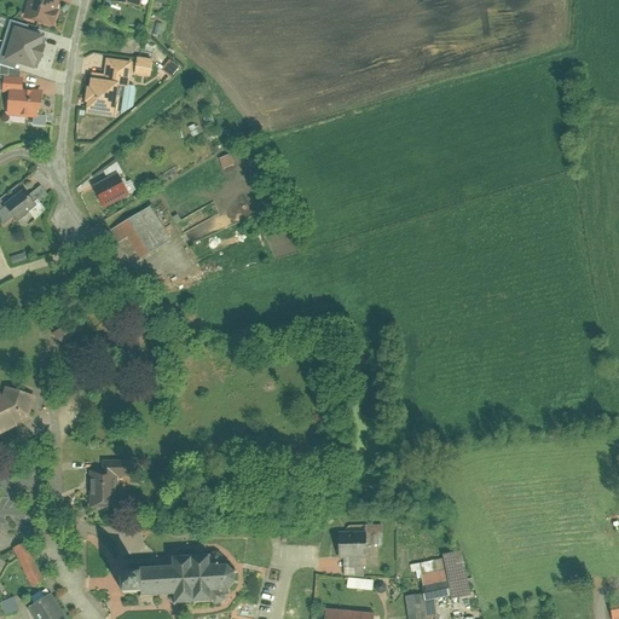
[(59,0),(27,0),(22,17),(52,25),(59,0)]
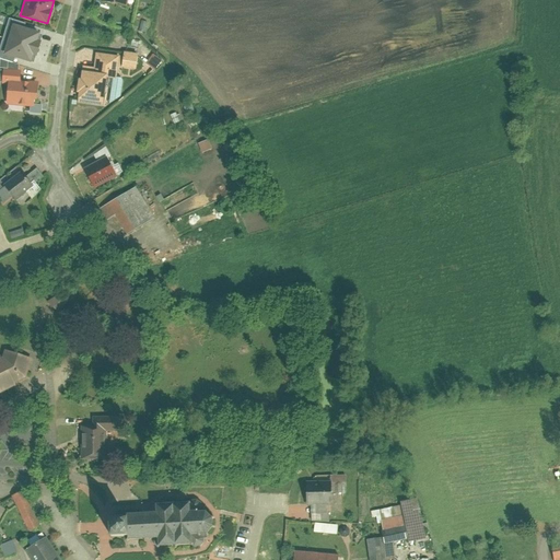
[(42,34),(12,25),(4,51),(34,60),(42,34)]
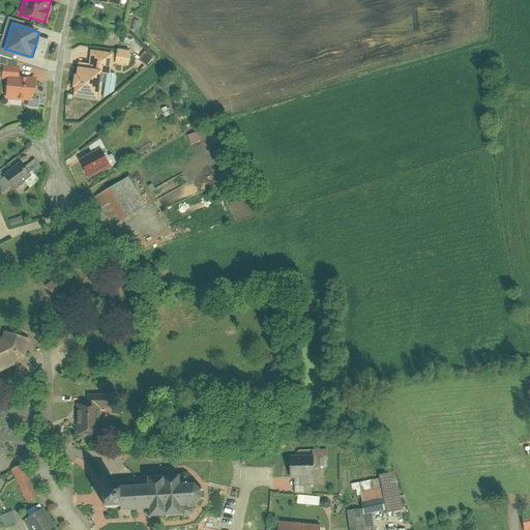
[(91,65),(77,64),(77,70),(74,69),(71,84),(75,84),(74,96),(99,98),(101,71),(111,72),(113,51),(92,49),(91,65)]
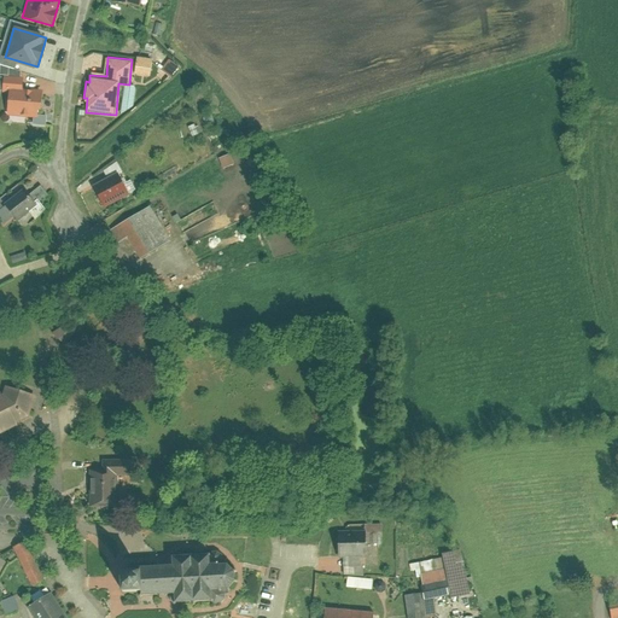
[(153,59),(138,58),(135,75),(151,77),(153,59)]
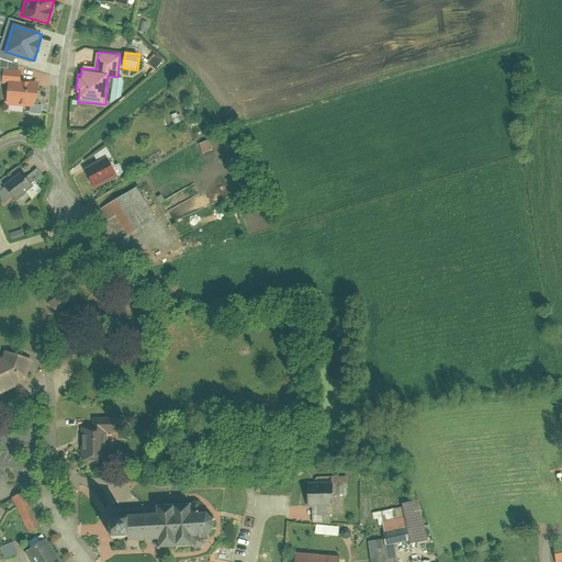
[(147,57),(145,59),(157,68),(163,60),(155,54),(150,60),(147,57)]
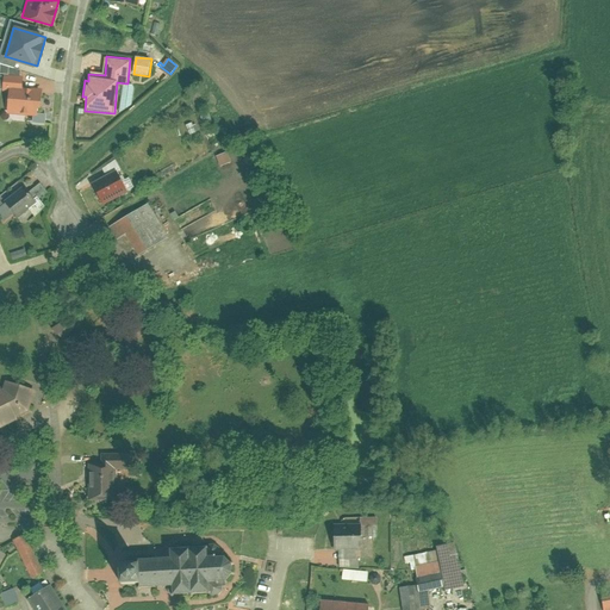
[(8,64),(0,64),(0,74),(1,74),(0,91),(5,91),(4,113),(31,116),(31,123),(44,123),(44,112),(36,112),(36,105),(39,105),(41,86),(22,85),(22,74),(18,74),(19,68),(8,68),(8,64)]
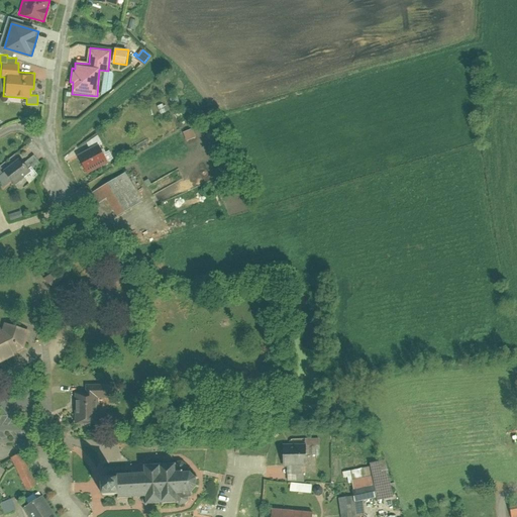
[(193,128),(185,131),(187,138),(196,136),(193,128)]
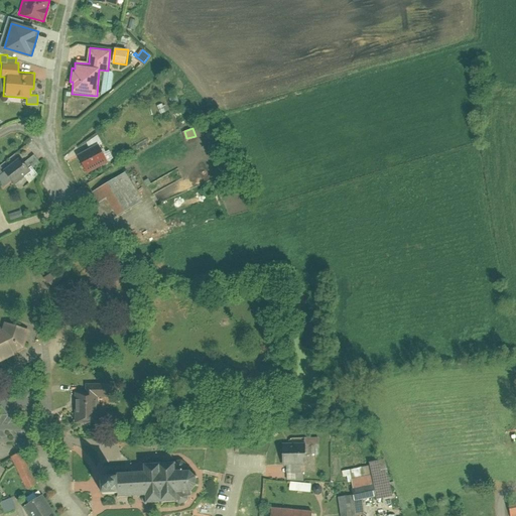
[(100,143),(78,155),(87,172),(109,160),(100,143)]
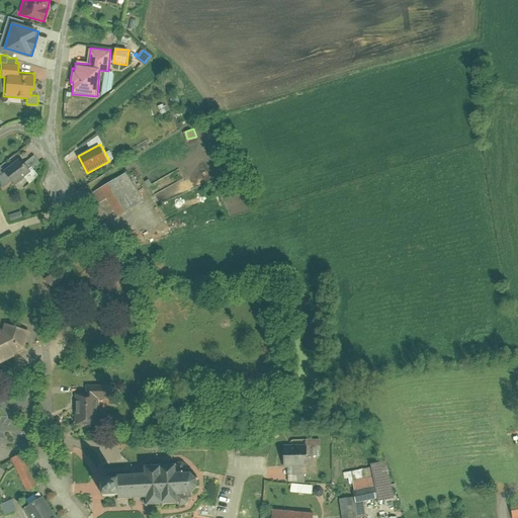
[(21,155),(0,169),(0,185),(2,188),(12,181),(14,183),(32,170),(21,155)]
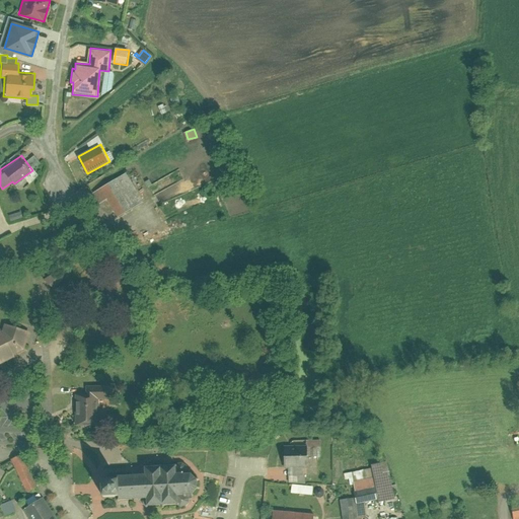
[(128,171),(93,192),(100,204),(109,198),(119,215),(145,200),(128,171)]
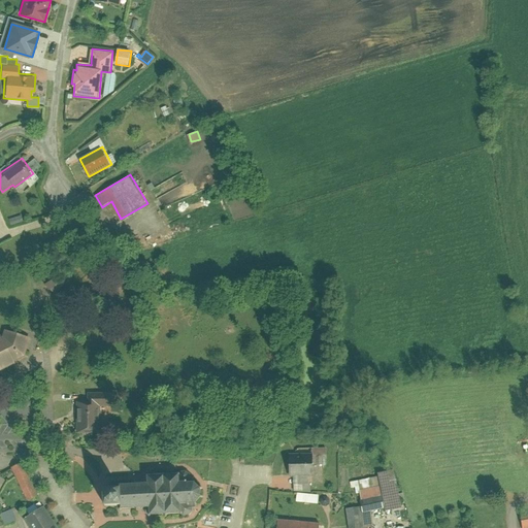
[(57,274),(45,284),(54,294),(66,285),(57,274)]
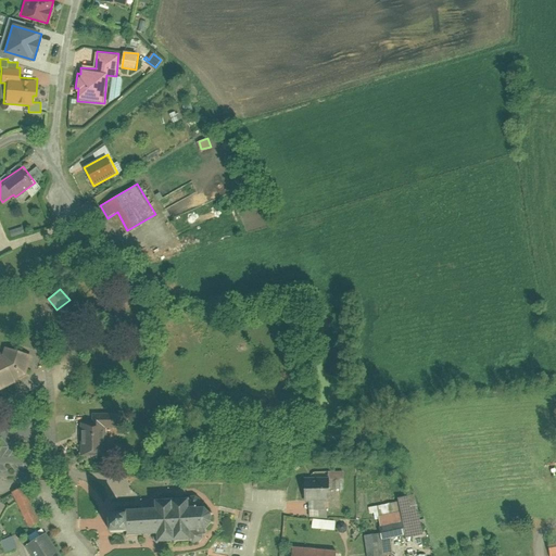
[(2,352),(0,352),(0,390),(16,384),(13,379),(25,374),(32,354),(2,346),(2,352)]
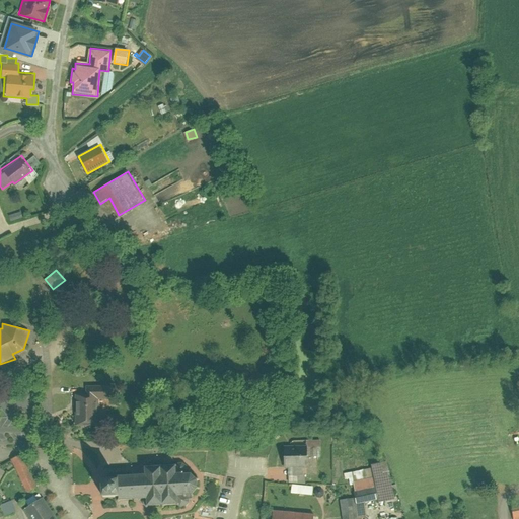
[(88,393),(74,393),(73,426),(99,426),(99,399),(106,400),(106,387),(88,387),(88,393)]
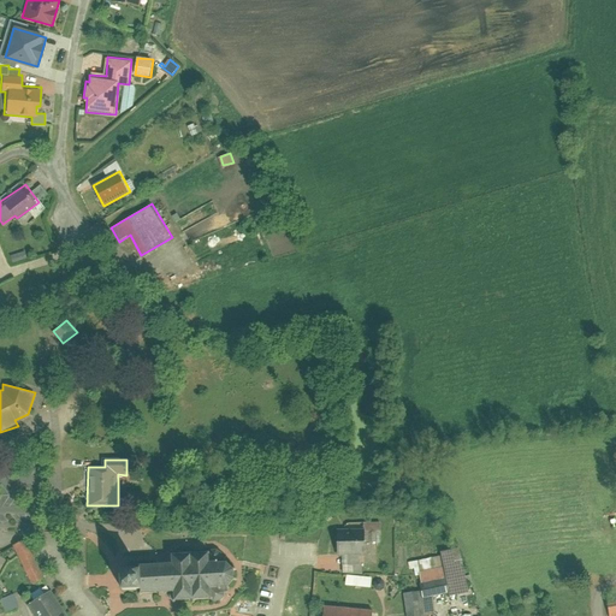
[(362,522),(363,528),(363,543),(381,543),(380,521),(362,522)]
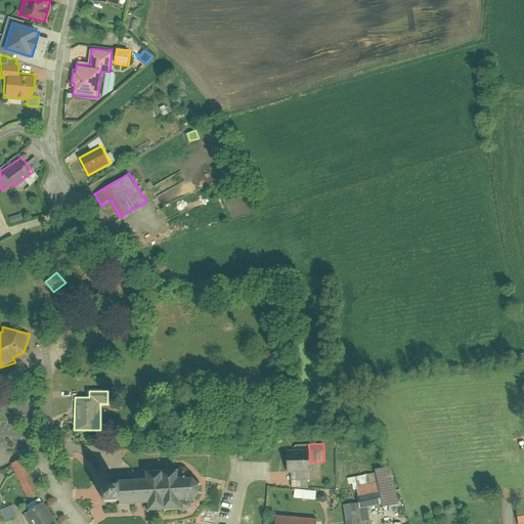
[(309,449),(284,450),(285,473),(288,473),(288,487),(306,486),(305,471),(309,471),(309,462),(309,449)]
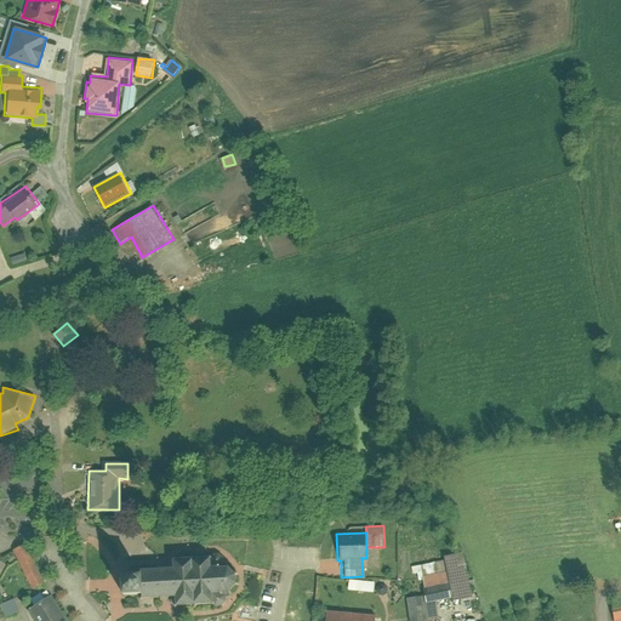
[(22,546),(11,552),(30,590),(41,584),(22,546)]
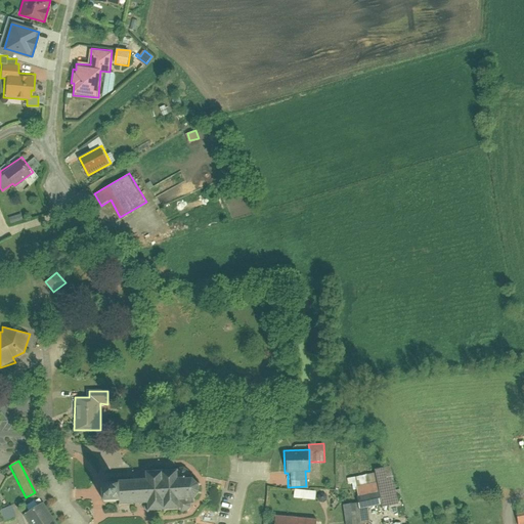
[(376,472),(352,477),(354,489),(357,489),(358,501),(359,523),(360,523),(370,523),(369,507),(383,504),(383,506),(399,503),(391,466),(375,470),(376,472)]
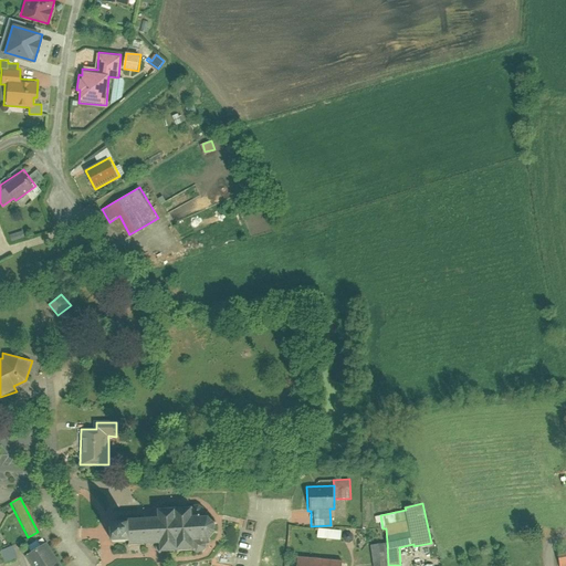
[(0,507),(0,522),(11,517),(4,505),(0,507)]
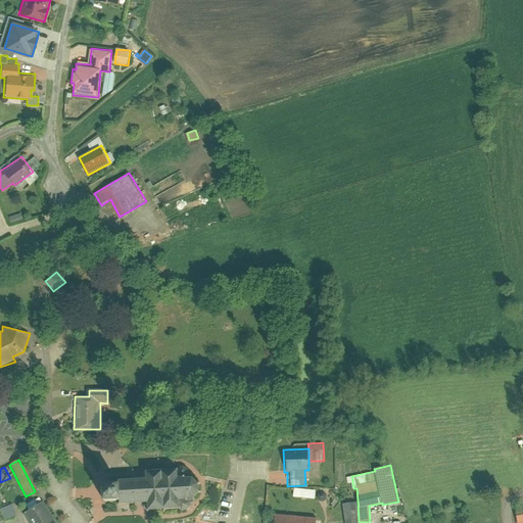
[(145,479),(117,481),(119,483),(102,484),(102,492),(102,501),(119,501),(119,505),(147,504),(148,510),(178,508),(182,510),(187,510),(189,507),(189,501),(195,498),(198,496),(199,491),(199,483),(196,479),(192,477),(187,477),(187,472),(183,468),(178,468),(174,470),(145,472),(145,479)]
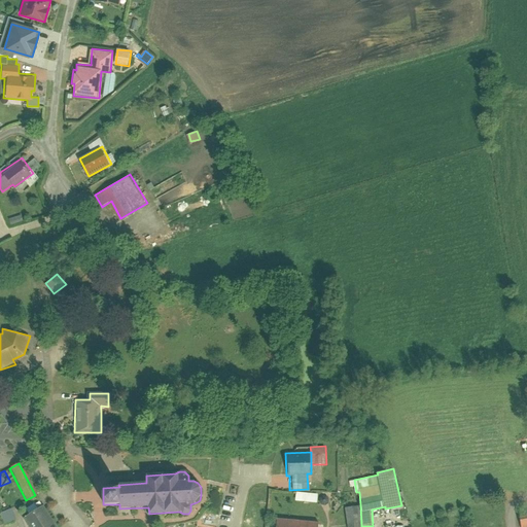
[(320,493),(304,492),(303,500),(317,502),(317,512),(323,512),(323,500),(319,500),(320,493)]
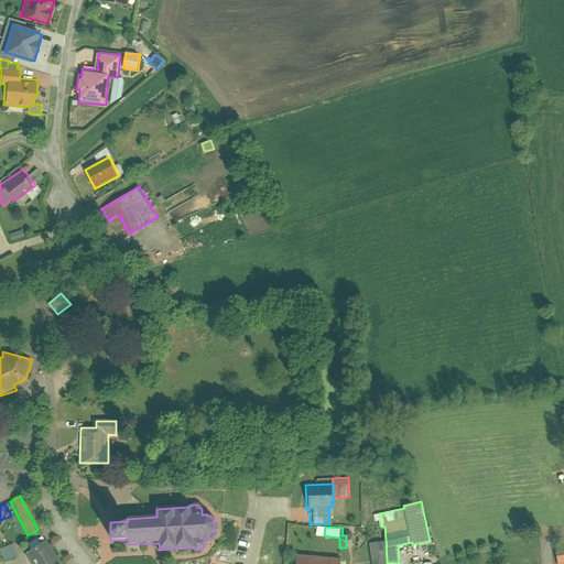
[(61,563),(45,539),(22,552),(29,563),(61,563)]
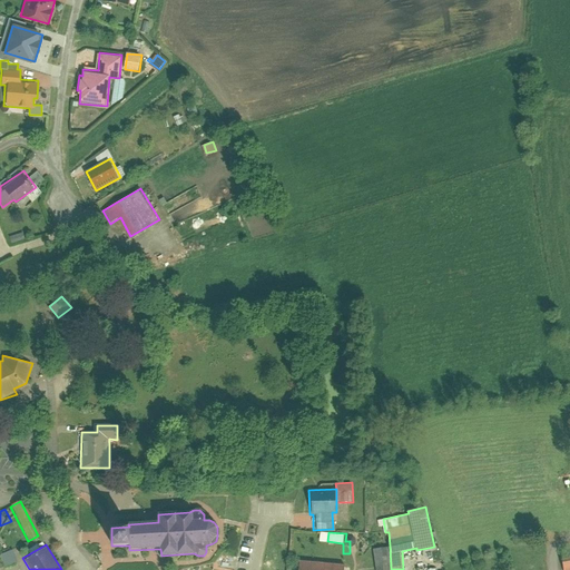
[(391,569),(390,546),(374,548),(375,569),(391,569)]
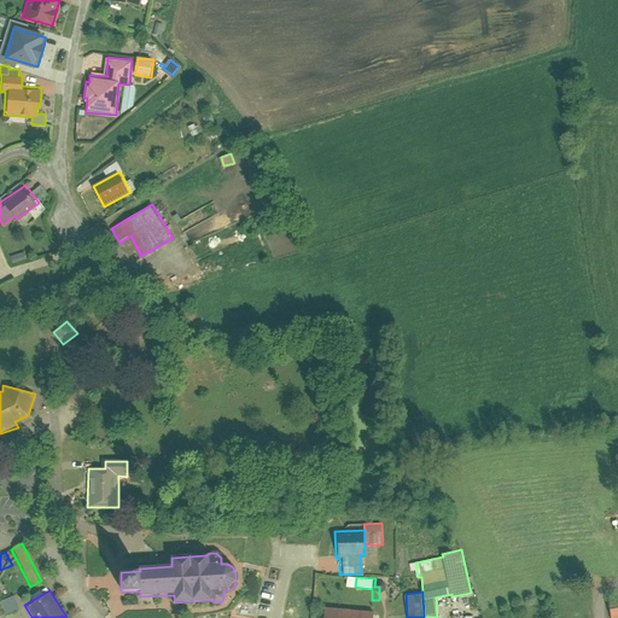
[(1,600),(0,600),(0,604),(5,616),(18,608),(12,595),(1,600)]
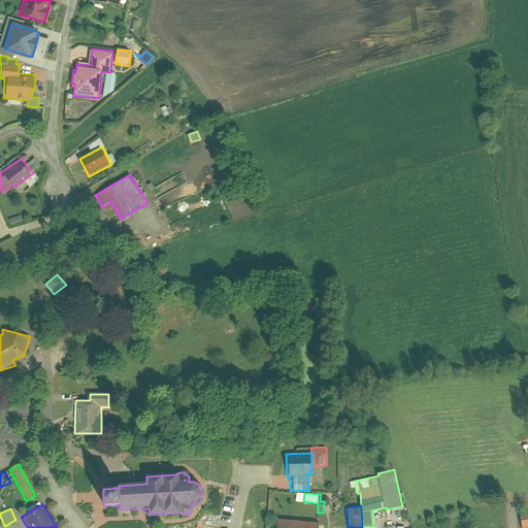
[(527,527),(527,509),(518,512),(520,527),(527,527)]
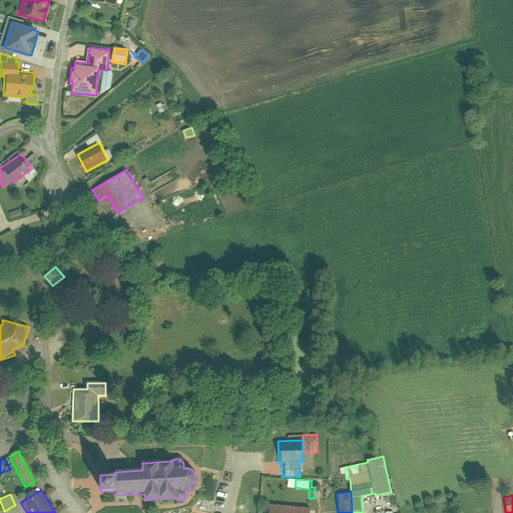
[(308,512),(309,507),(269,504),(268,512),(308,512)]
